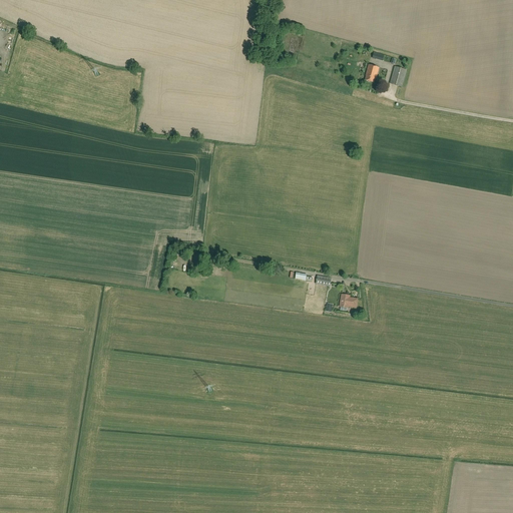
[(366,76),(365,80),(374,83),(375,79),(376,79),(379,68),(369,65),(366,76)]
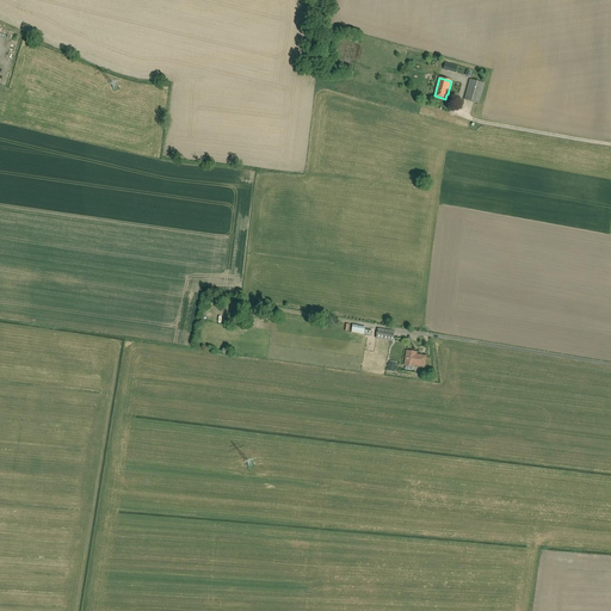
[(479,104),(485,84),(477,81),(470,80),(464,100),(471,103),(479,104)]
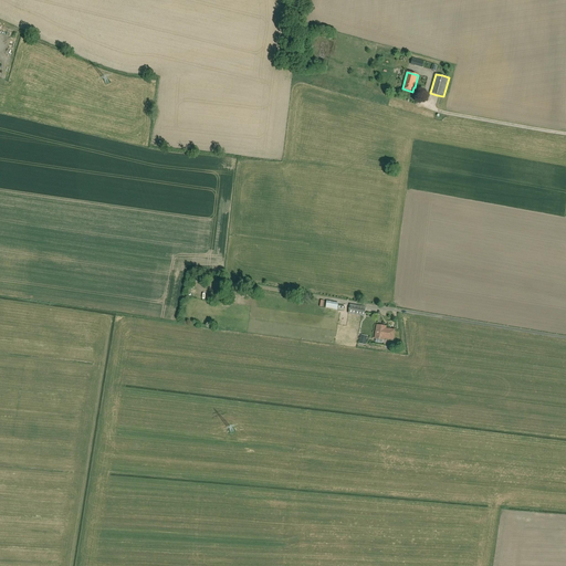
[(337,305),(338,303),(328,302),(326,301),(325,308),(344,312),(345,306),(337,305)]
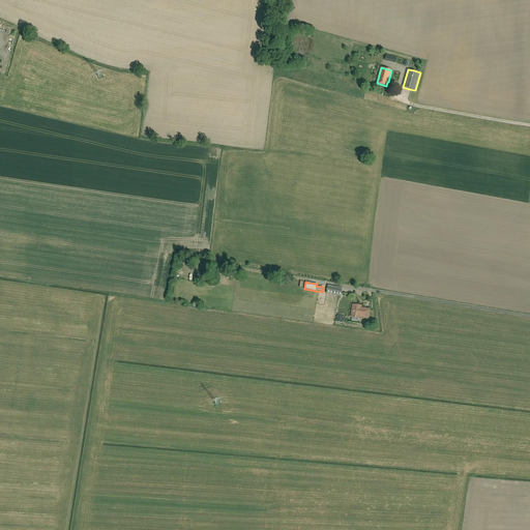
[(342,288),(327,286),(326,294),(341,296),(342,288)]
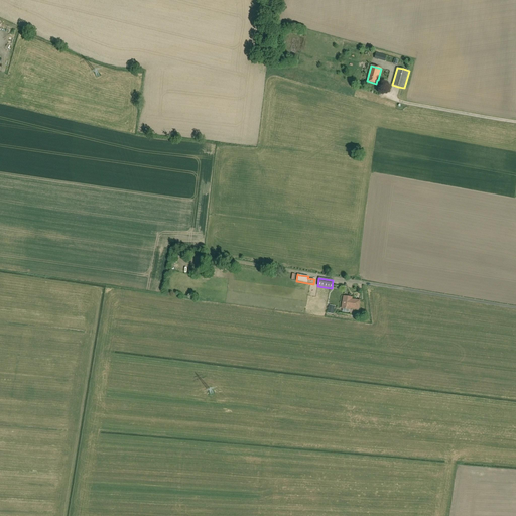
[(342,309),(343,309),(343,311),(349,312),(349,310),(350,310),(350,308),(358,309),(359,301),(348,299),(349,297),(344,297),(342,309)]
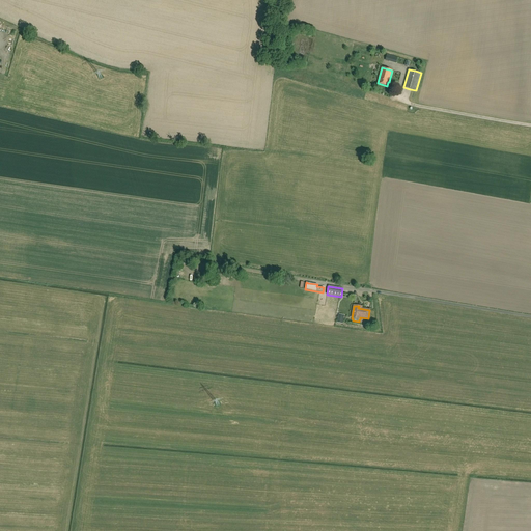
All buildings are outlined.
